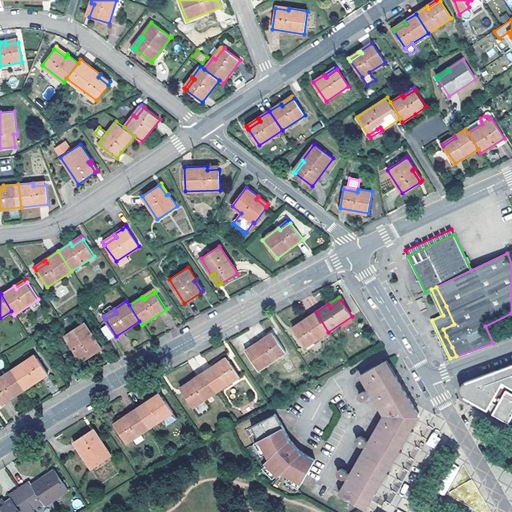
[(305,348),(328,332),(316,312),(303,320),(306,324),(294,331),(305,348)]
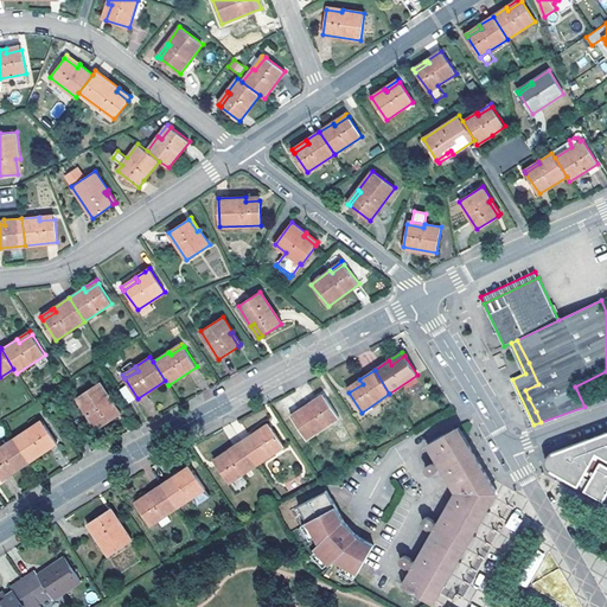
[(346,389),(349,393),(363,384),(359,379),(346,389)]
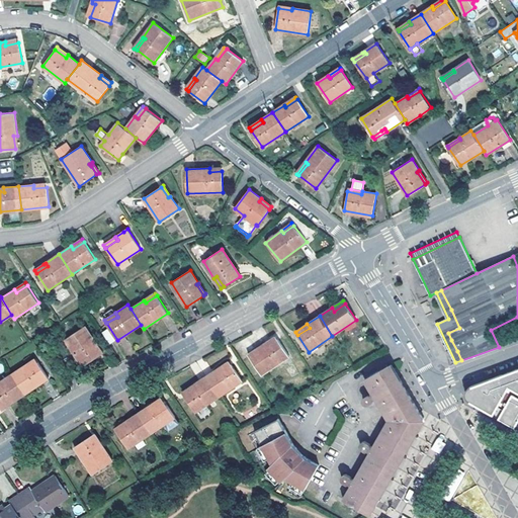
[(83,366),(100,355),(93,344),(96,342),(86,326),(66,339),(83,366)]
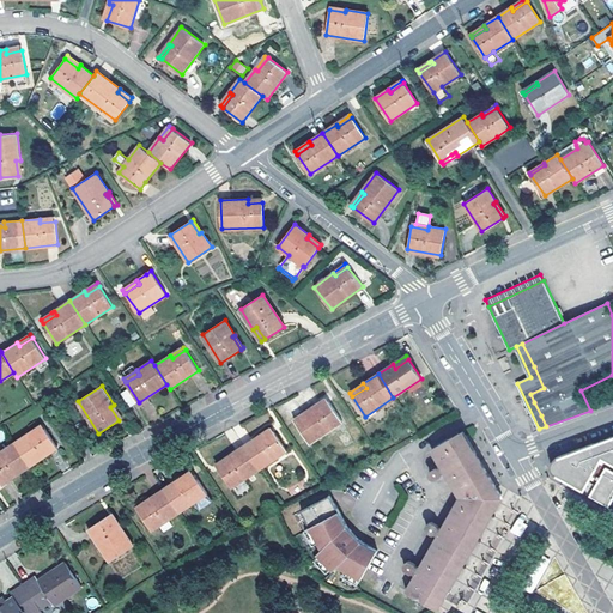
[(327,399),(314,407),(315,411),(329,402),(327,399)]
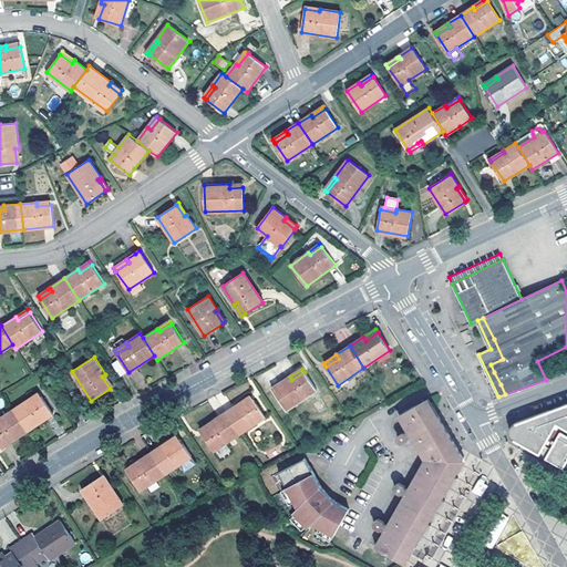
[(291,380),(290,377),(271,389),(286,411),(317,390),(305,372),(291,380)]
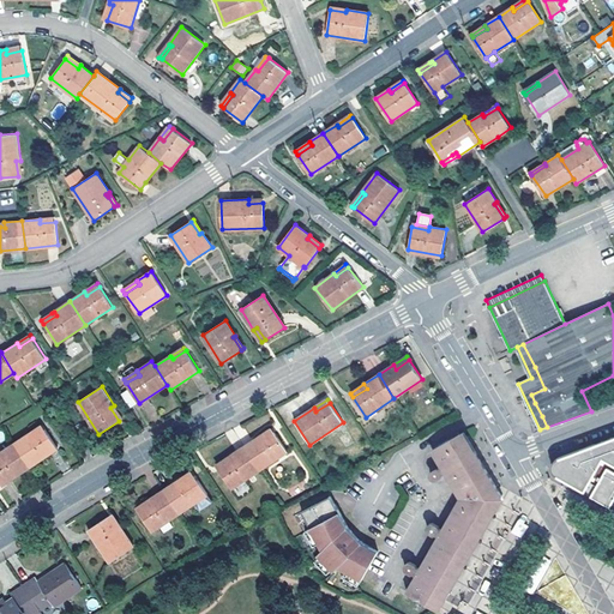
[(110,408),(119,421),(122,419),(114,405),(110,408)]
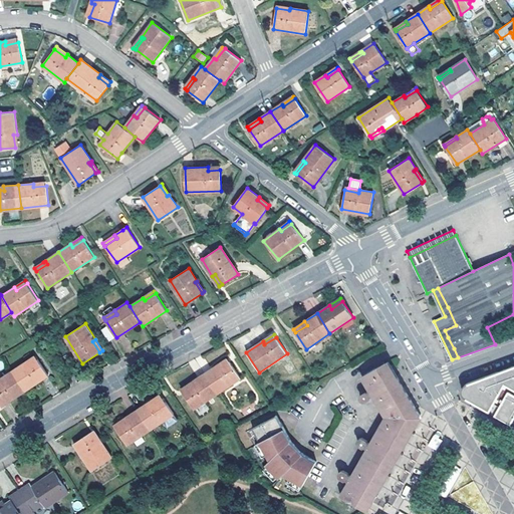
[(26,365),(37,358),(35,355),(24,362),(26,365)]
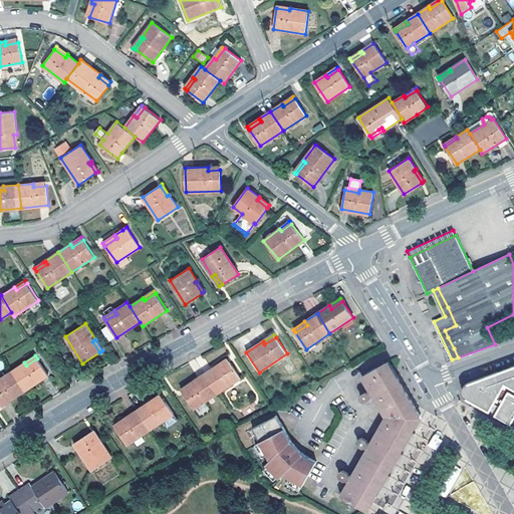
[(48,375),(37,358),(26,365),(24,362),(12,371),(24,392),(48,375)]
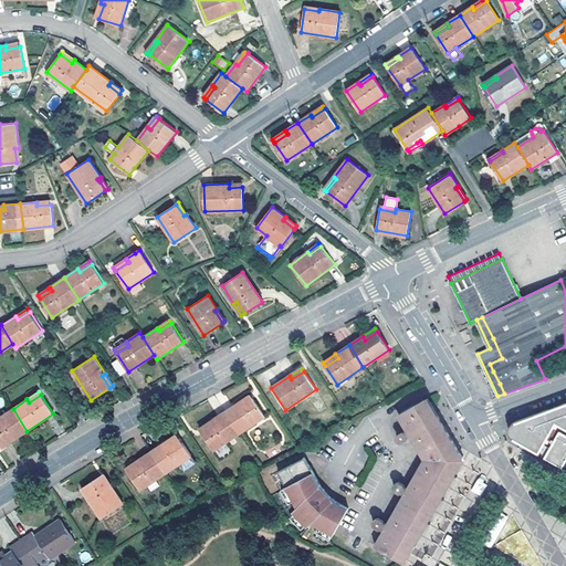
[(250,395),(239,404),(241,407),(252,399),(250,395)]
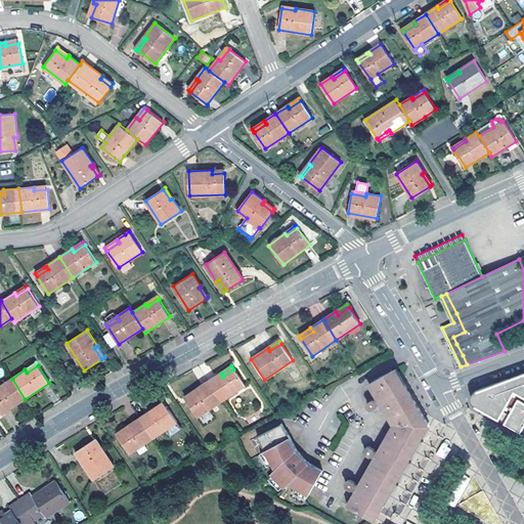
[(397,367),(394,369),(404,387),(406,385),(397,367)]
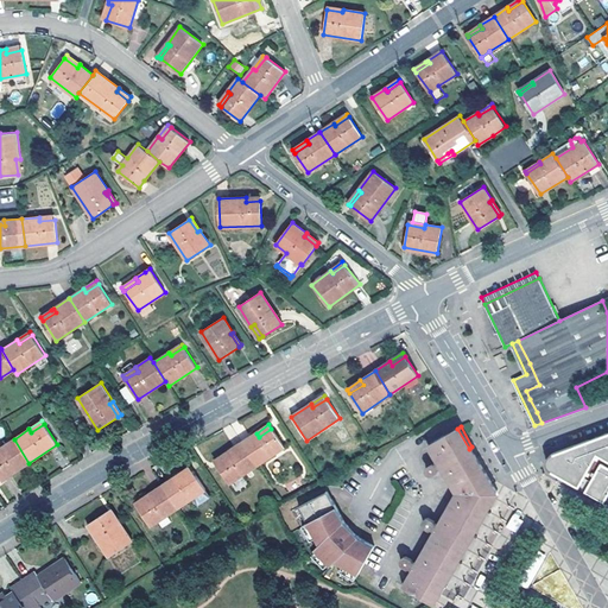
[(259,437),(257,434),(241,443),(257,466),(284,448),(271,429),(259,437)]
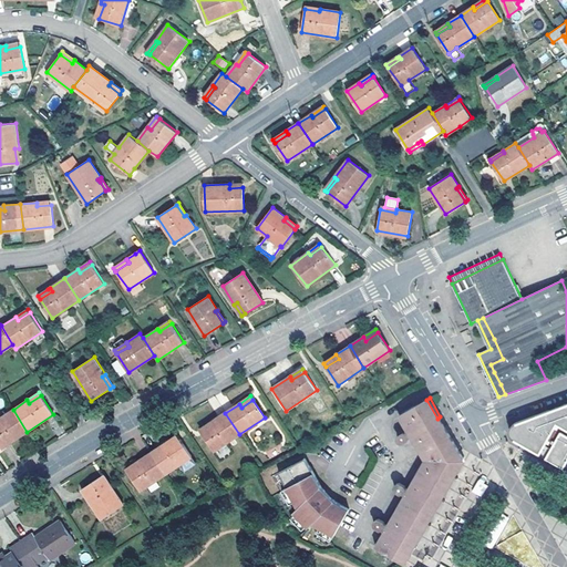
[(403,432),(398,435),(398,439),(399,441),(400,443),(402,443),(409,440),(409,437),(411,436),(420,453),(423,452),(424,455),(425,459),(408,490),(405,488),(404,486),(399,484),(395,485),(394,486),(393,488),(395,492),(400,494),(403,494),(404,494),(387,526),(383,524),(383,522),(379,519),(374,521),(373,522),(372,523),(374,527),(379,529),(381,528),(383,531),(374,546),(402,560),(406,554),(412,544),(415,545),(423,532),(436,509),(433,507),(435,504),(444,490),(454,472),(457,474),(464,463),(465,461),(463,456),(443,421),(440,416),(437,419),(426,400),(400,416),(409,432),(406,433),(403,432)]
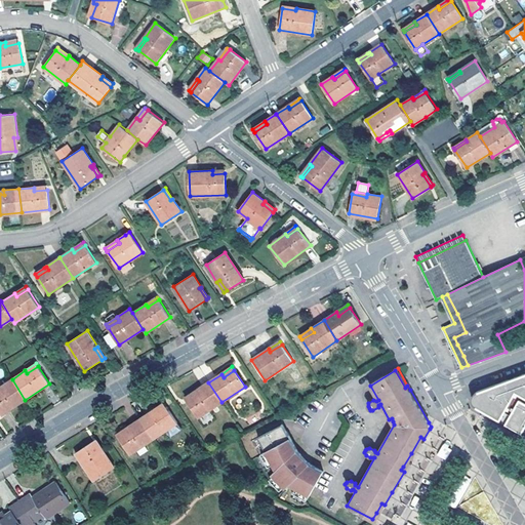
[(495,417),(522,433),(524,427),(524,402),(523,401),(524,397),(524,373),(478,391),(474,394),(472,398),(473,402),(476,406),(495,417)]
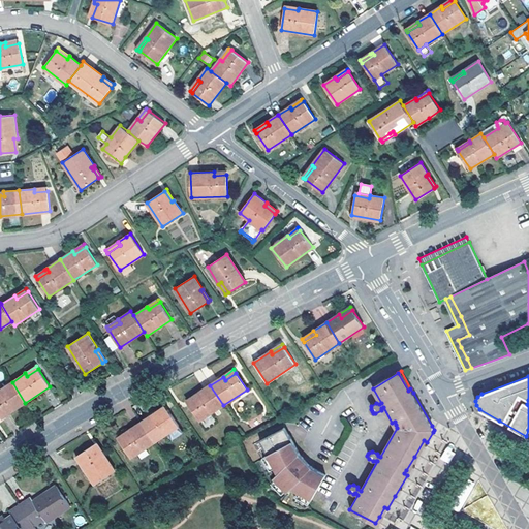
[(12,382),(0,390),(0,414),(2,417),(25,403),(12,382)]
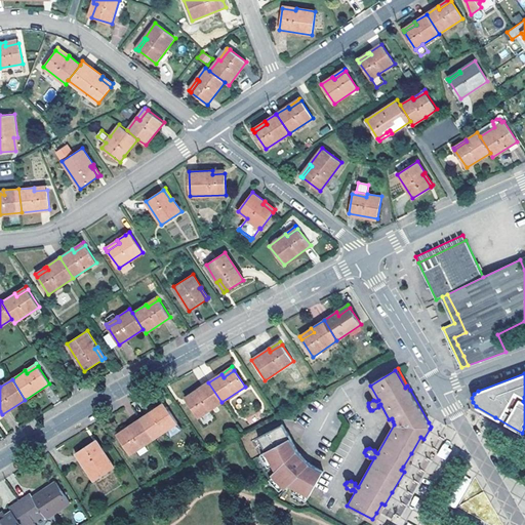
[(198,418),(221,402),(208,382),(195,391),(198,394),(187,401),(198,418)]
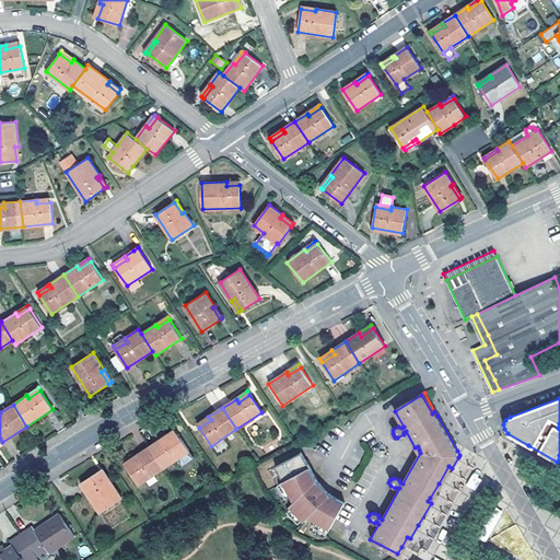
[(197,424),(199,428),(211,420),(208,417),(197,424)]
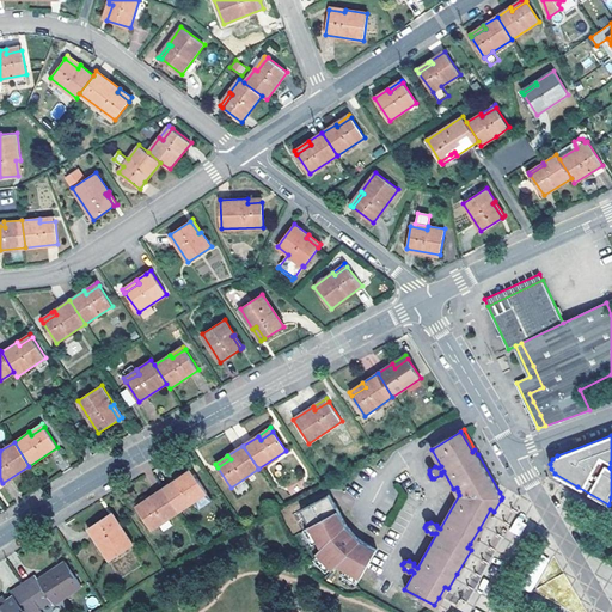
[(191,470),(178,478),(181,482),(194,473),(191,470)]
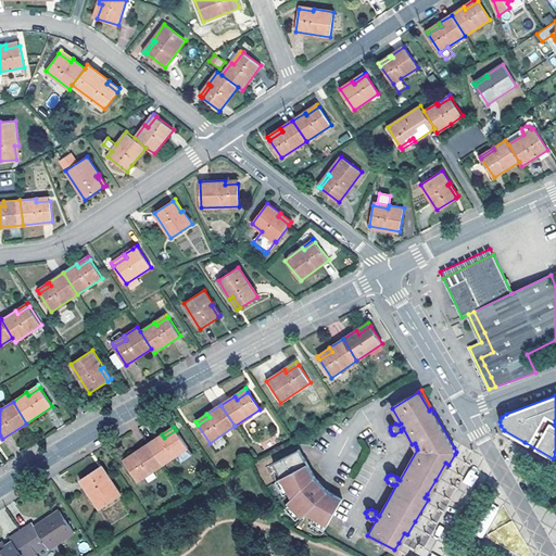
[(164,438),(162,434),(149,443),(162,465),(188,447),(176,430),(164,438)]
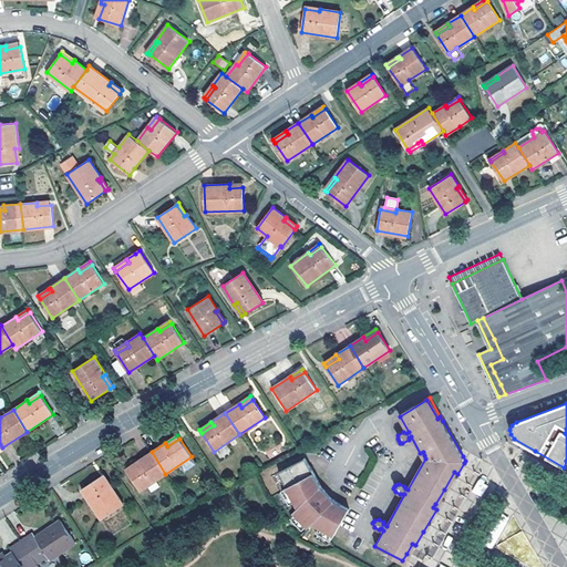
[(140,491),(165,474),(152,452),(137,462),(140,465),(127,473),(140,491)]
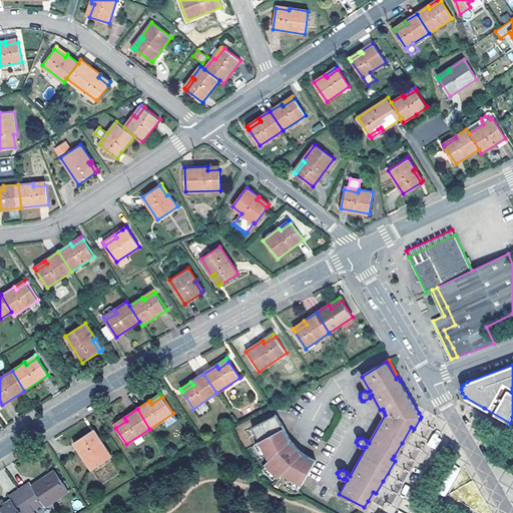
[(273,417),(248,429),(255,443),(251,446),(259,458),(263,456),(267,462),(263,466),(264,467),(260,471),(270,481),(274,478),(275,479),(280,475),(287,479),(284,483),(297,490),(313,462),(300,455),(295,450),(291,447),(287,443),(273,417)]
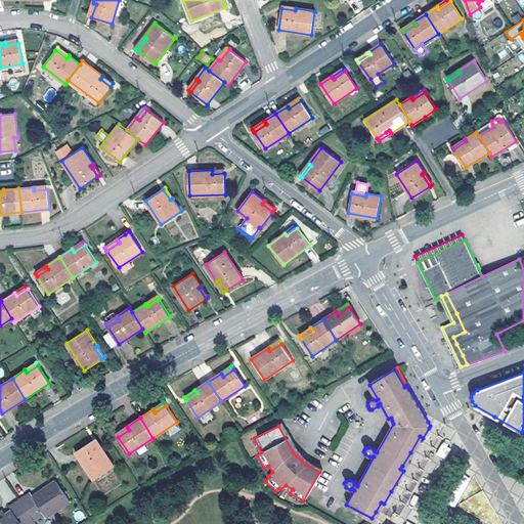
[(116,434),(118,437),(129,430),(127,427),(116,434)]
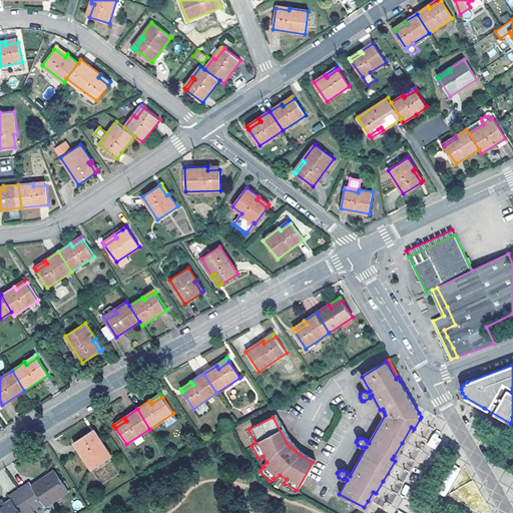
[(414,429),(411,427),(402,443),(394,456),(392,459),(395,461),(414,429)]
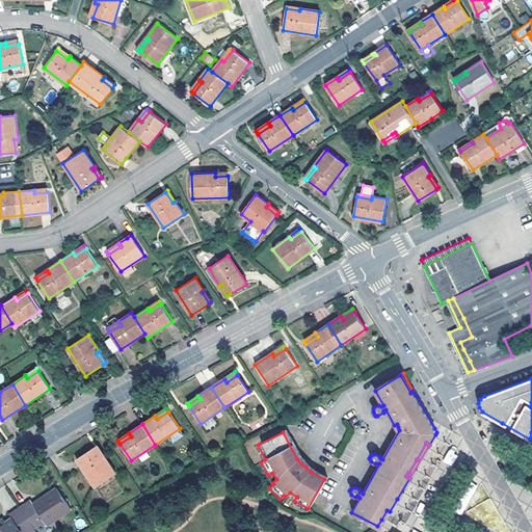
[(97,446),(94,447),(102,459),(104,457),(97,446)]
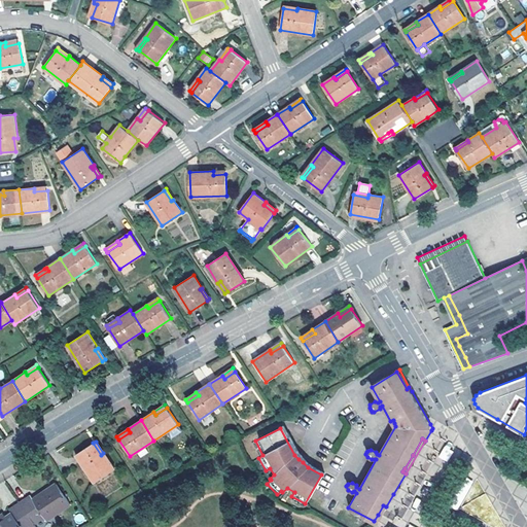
[(114,469),(103,453),(101,455),(93,443),(76,455),(94,482),(114,469)]
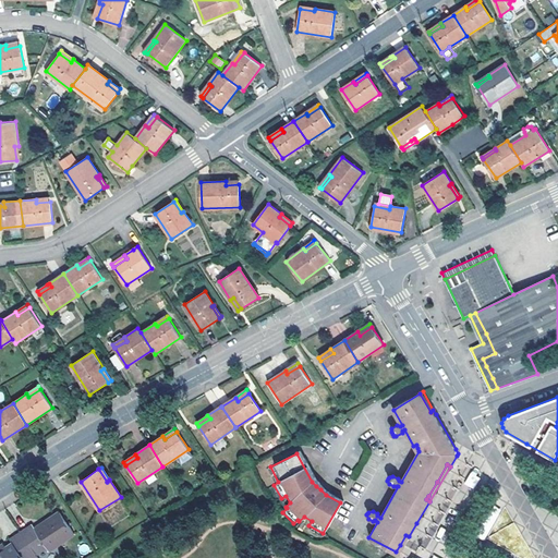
[(474,489),(481,474),(472,470),(464,484),(474,489)]
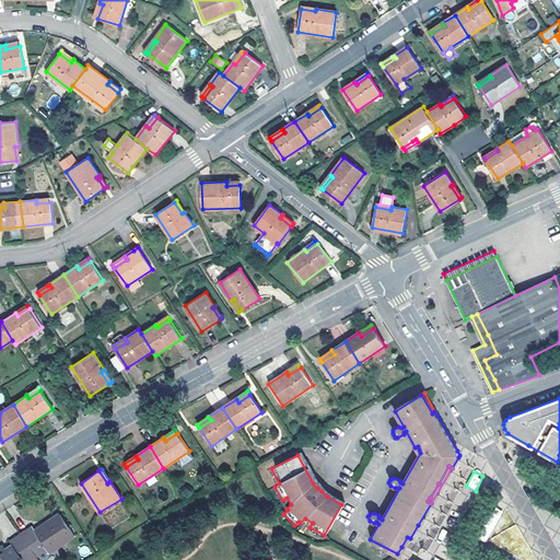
[(32,526),(21,534),(36,557),(47,549),(49,553),(74,537),(59,514),(34,529),(32,526)]
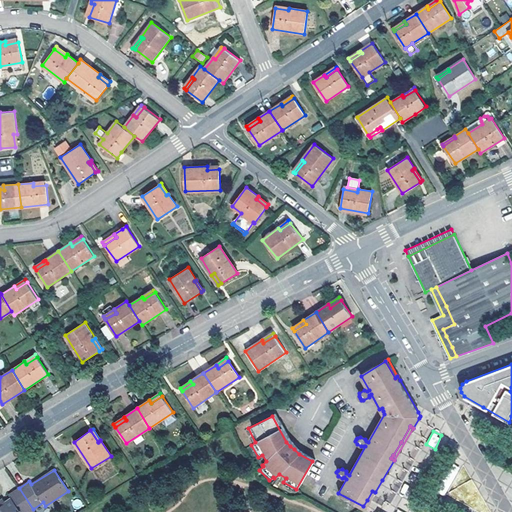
[(11,498),(6,502),(0,505),(0,511),(28,511),(33,509),(19,488),(8,494),(11,498)]
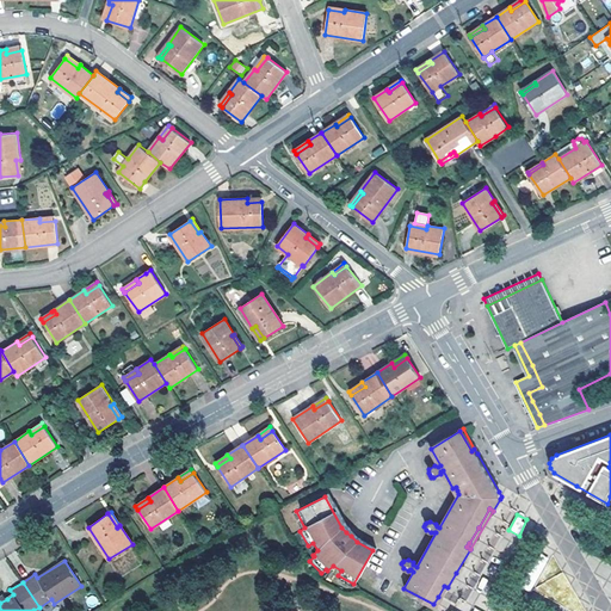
[(444,586),(438,597),(442,598),(448,587),(444,586)]
